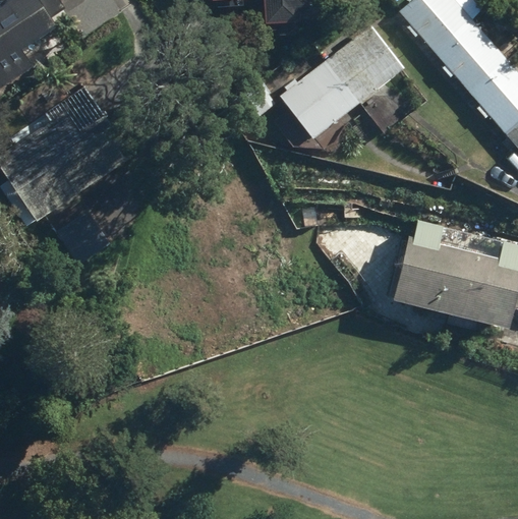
[(0,72),(8,84),(39,63),(26,47),(74,14),(64,0),(0,0),(0,3),(0,72)]
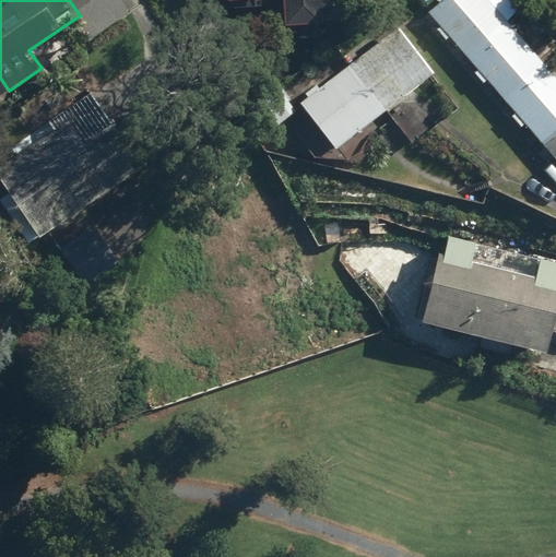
[(345,12),(345,0),(288,0),(290,21),(328,21),(328,12),(345,12)]
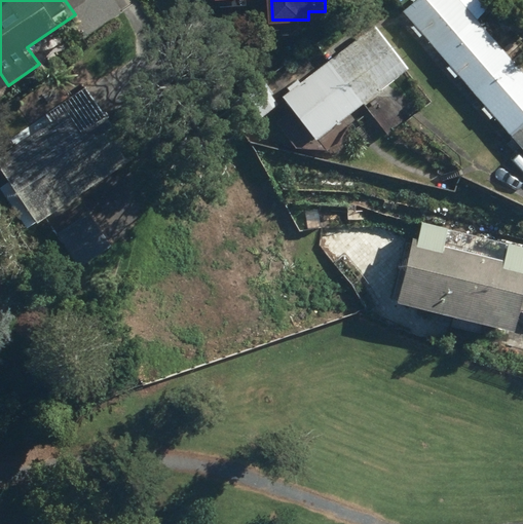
[(409,29),(418,39),(424,34),(437,49),(431,54),(453,80),(459,75),(482,102),(477,107),(489,121),(494,116),(522,149),(512,160),(522,173),(522,67),(513,55),(518,50),(494,22),(488,27),(478,14),(487,7),(481,0),(416,0),(404,10),(415,24),(409,29)]
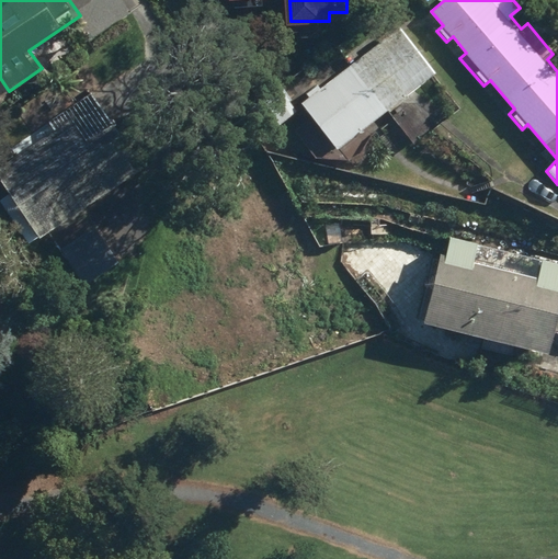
[(408,95),(436,72),(400,27),(314,97),(349,141),(387,112),(408,95)]
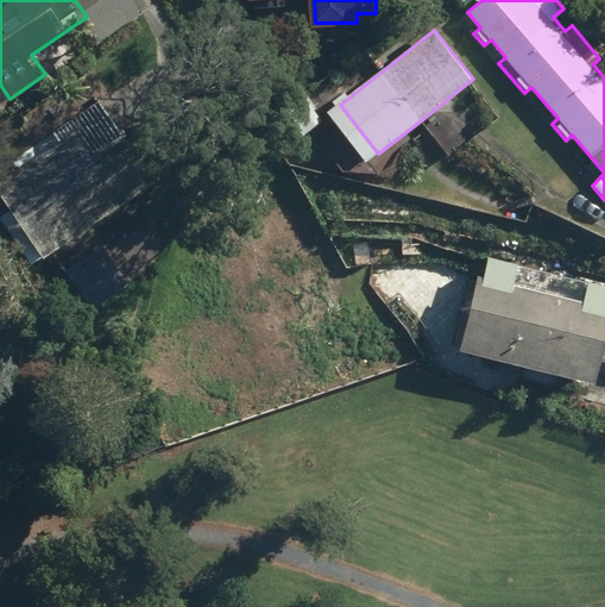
[(73,241),(158,177),(105,105),(19,168),(73,241)]
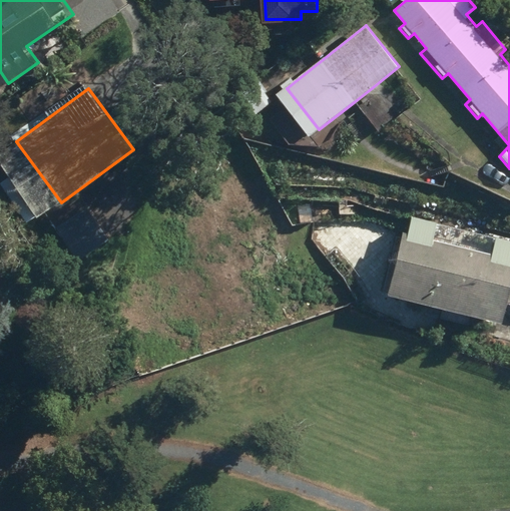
[(509,294),(509,237),(402,210),(382,290),(503,321),(509,294)]
